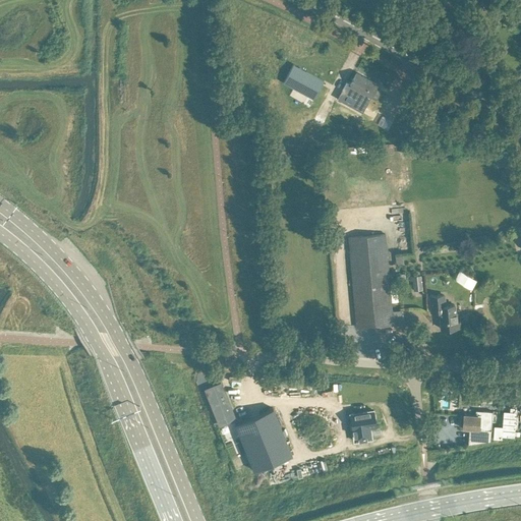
[(416,15),(412,21),(422,30),(426,23),(416,15)]
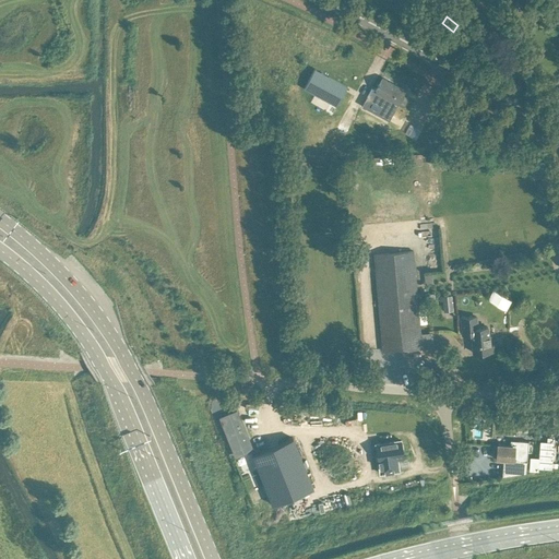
[(314,69),(304,87),(337,106),(347,86),(314,69)]
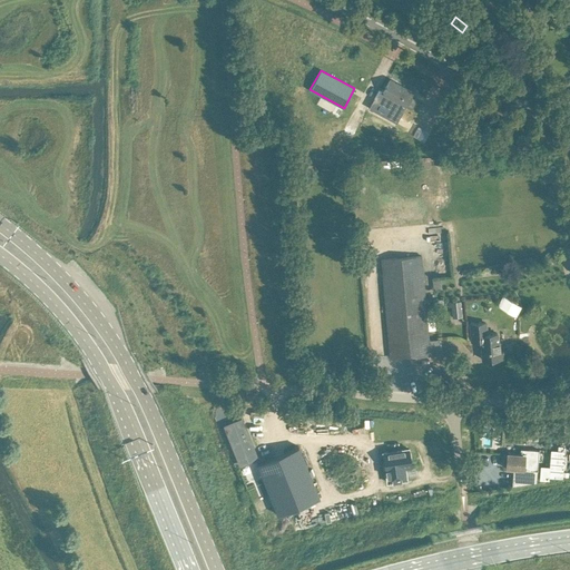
[(379,90),(374,98),(392,108),(389,112),(399,118),(406,105),(411,108),(412,107),(415,101),(415,99),(411,97),(413,92),(390,79),(383,91),(379,90)]
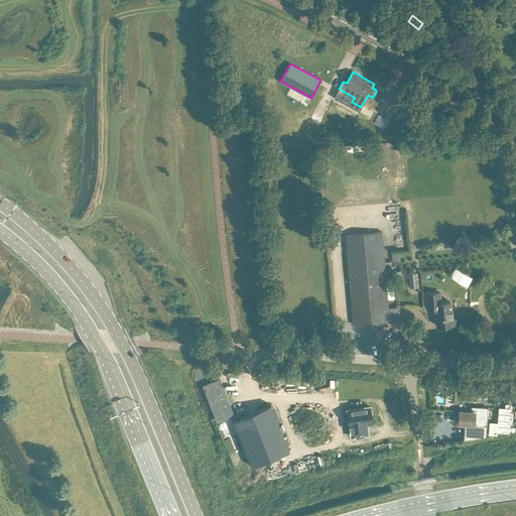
[(389,320),(382,231),(346,234),(353,324),(389,320)]
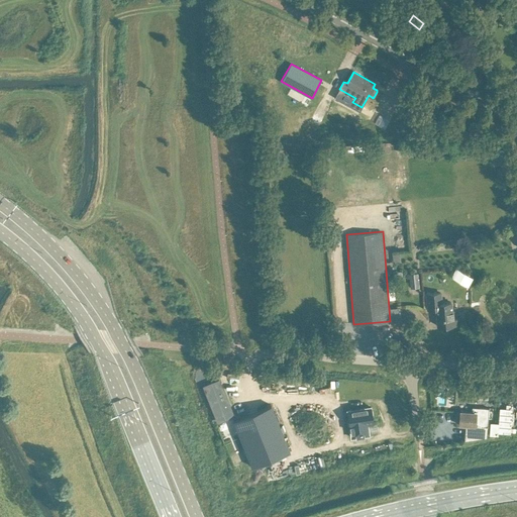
[(406,275),(407,278),(409,278),(411,289),(420,287),(417,273),(406,275)]
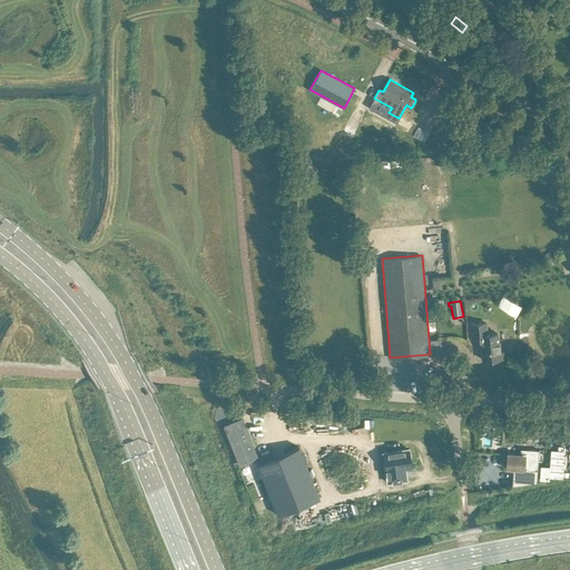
[(498,342),(497,332),(487,333),(485,322),(470,323),(472,341),(481,340),(482,359),(503,357),(502,346),(501,341),(498,342)]
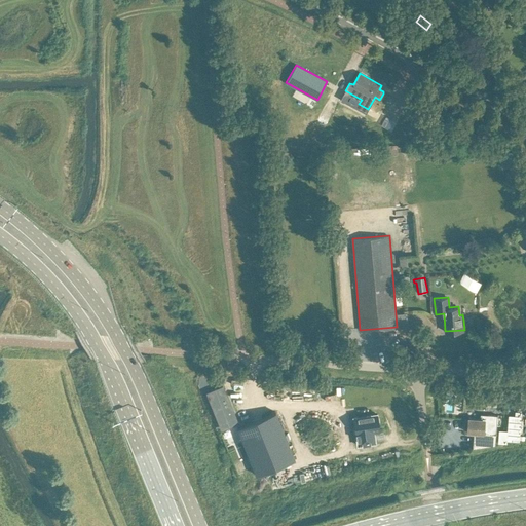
[(223,386),(208,392),(222,428),(237,422),(223,386)]
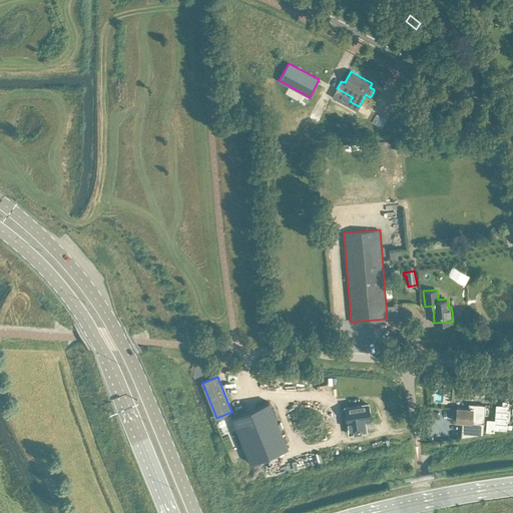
[(451,380),(451,382),(451,383),(451,384),(452,385),(453,386),(454,386),(455,387),(457,386),(458,386),(459,385),(459,384),(459,382),(459,381),(459,380),(458,379),(457,378),(455,378),(454,378),(453,379),(452,379),(451,380)]
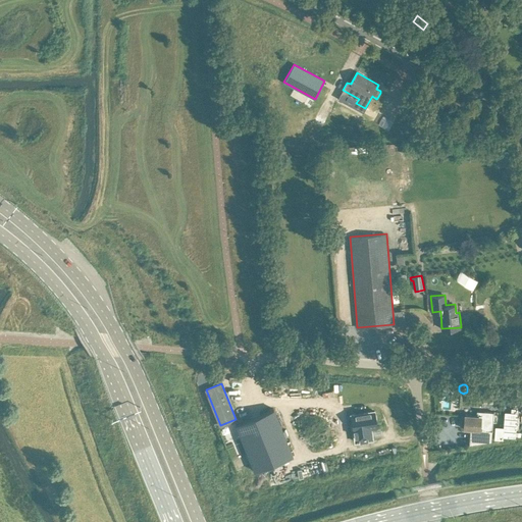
[(500,386),(499,395),(508,395),(507,403),(515,403),(516,387),(503,386),(500,386)]
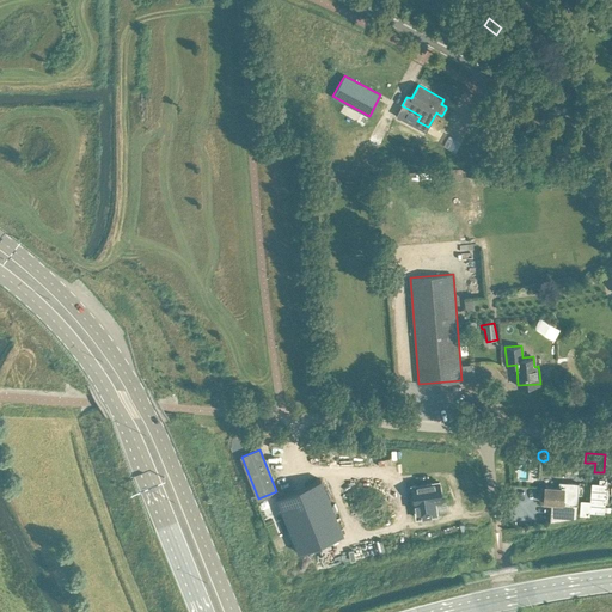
[(430,454),(404,456),(404,465),(430,464),(430,454)]
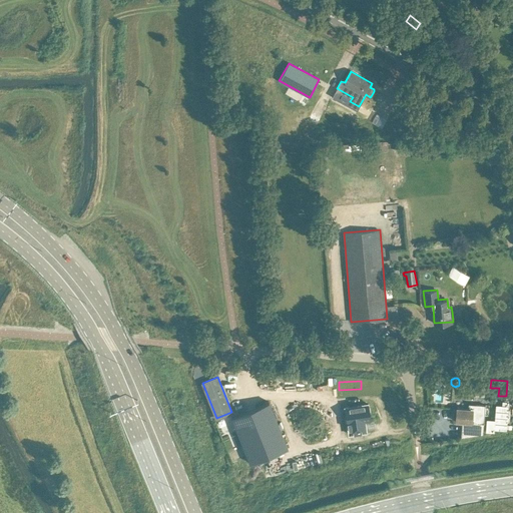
[(475,401),(486,401),(486,389),(475,389),(475,401)]
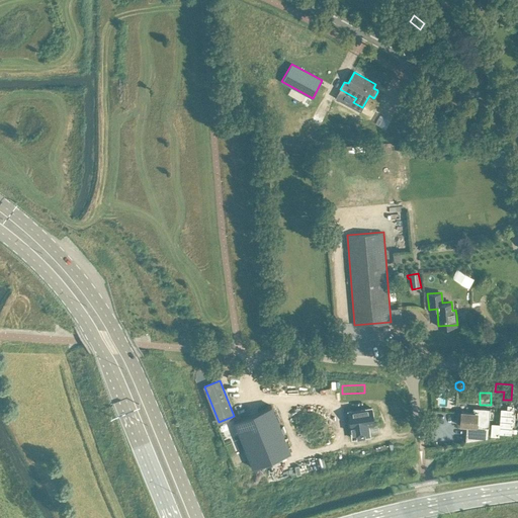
[(235,420),(252,467),(290,453),(272,406),(235,420)]
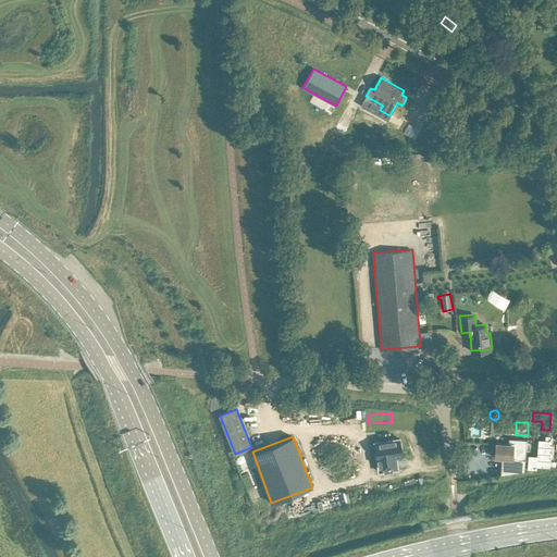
[(378,459),(379,471),(398,469),(396,457),(403,456),(400,447),(401,446),(401,442),(399,441),(399,438),(381,442),(382,450),(380,450),(380,449),(379,449),(381,459),(378,459)]
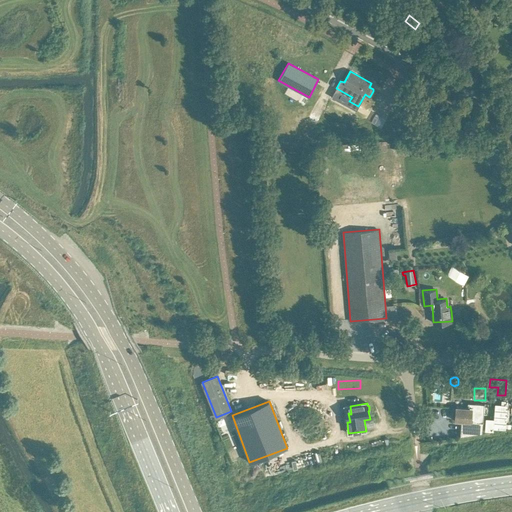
[(467,408),(455,407),(454,420),(470,422),(471,409),(484,410),(484,409),(484,404),(467,403),(467,408)]
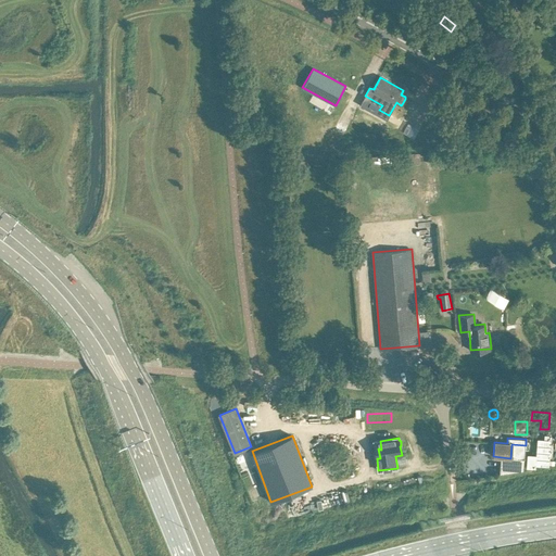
[(528,454),(527,467),(535,468),(535,465),(536,455),(528,454)]
